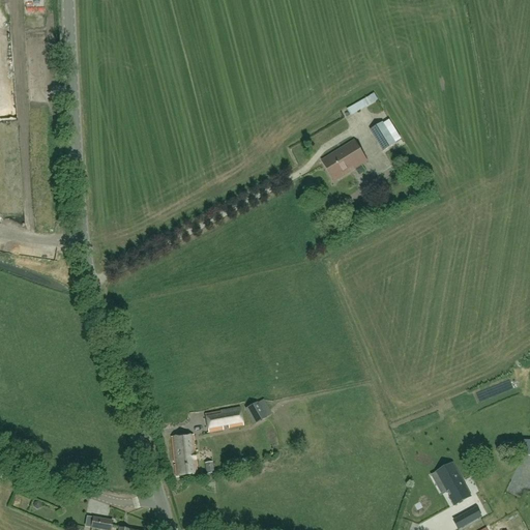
[(383,152),(402,139),(389,120),(384,123),(384,122),(371,131),(383,152)]
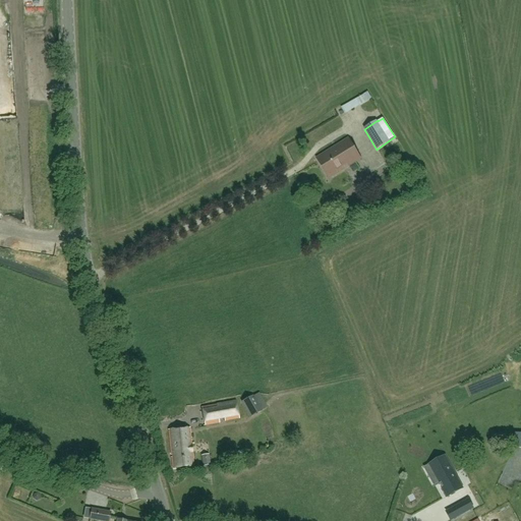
[(329,178),(361,159),(348,137),(316,158),(329,178)]
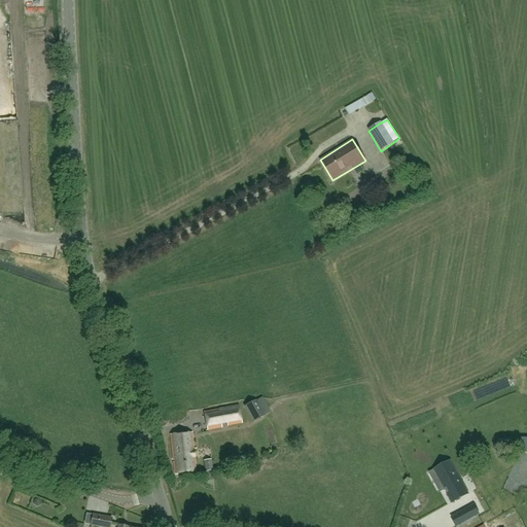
[(265,416),(256,401),(245,408),(253,422),(265,416)]
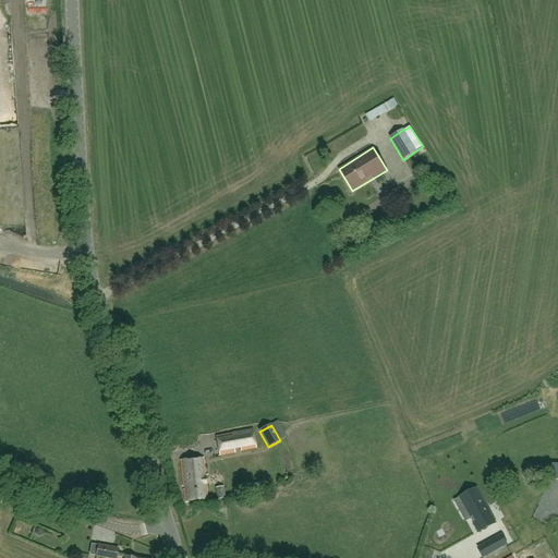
[(252,427),(216,436),(219,455),(234,451),(234,448),(240,447),(241,449),(256,446),(252,427)]
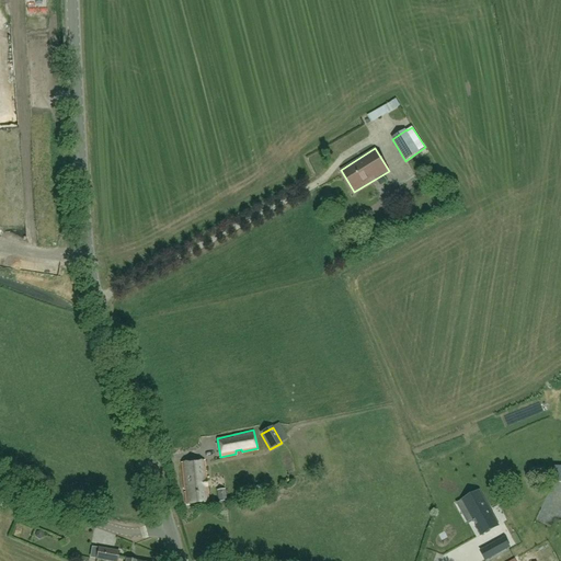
[(186,505),(209,503),(205,461),(182,464),(186,505)]
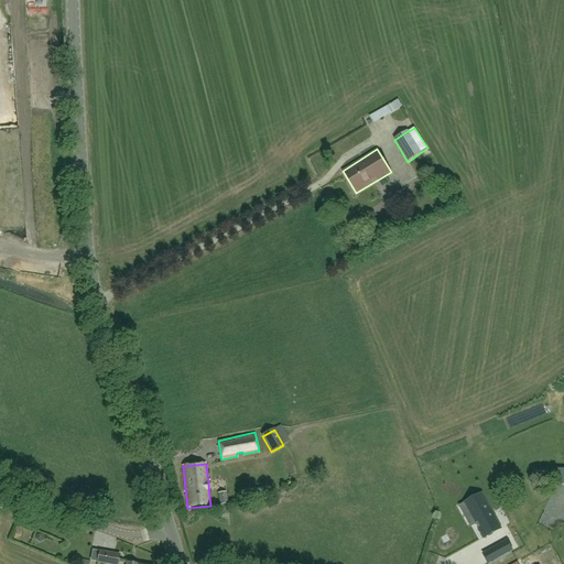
[(219,494),(220,505),(228,503),(226,491),(219,494)]
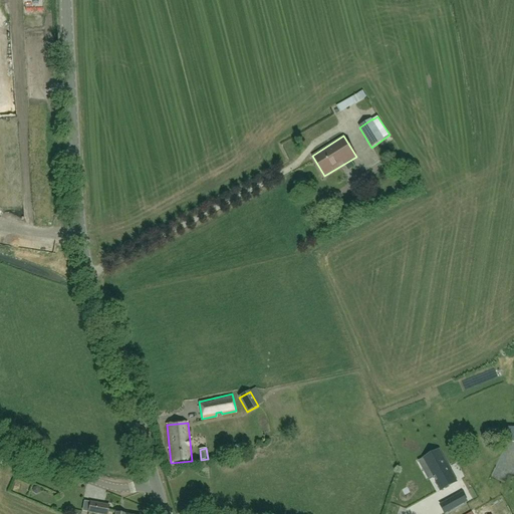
[(439,451),(428,457),(432,466),(429,468),(434,477),(436,481),(437,481),(441,490),(456,482),(439,451)]
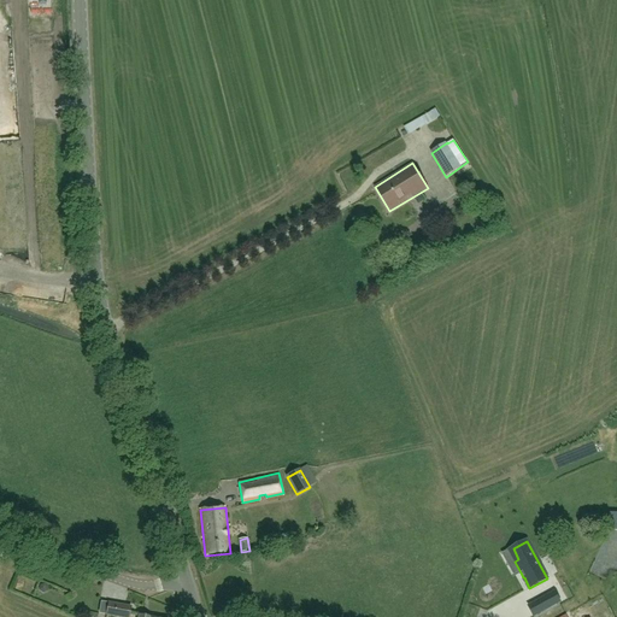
[(554,571),(575,616),(581,616),(585,616),(598,616),(588,593),(581,597),(565,565),(554,571)]
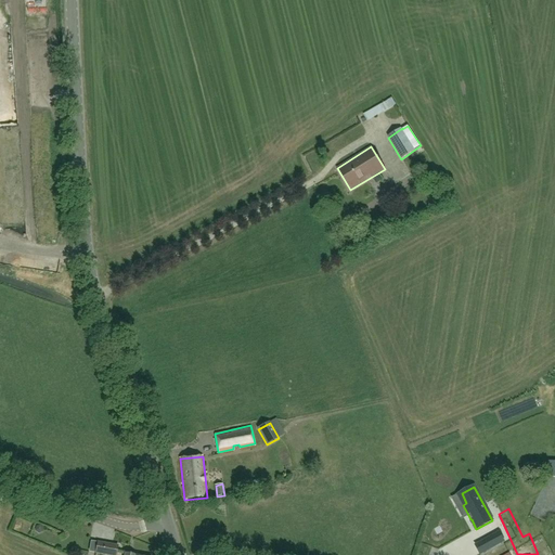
[(554,554),(554,518),(543,523),(553,554),(554,554)]
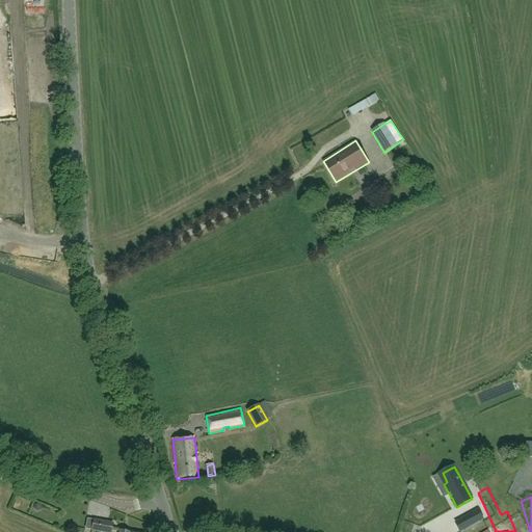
[(478,511),(463,519),(469,527),(482,520),(478,511)]
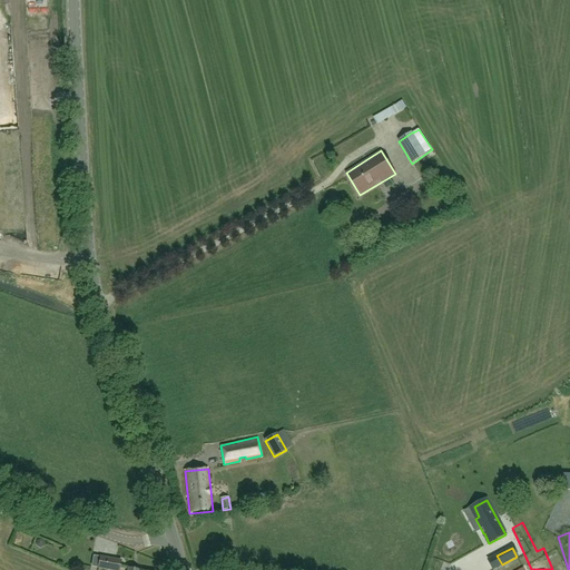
[(108,569),(119,569),(121,560),(100,557),(98,568),(108,569)]
